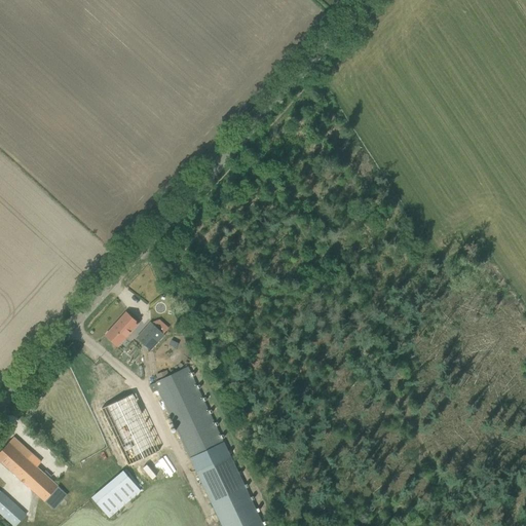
[(126,312),(106,335),(117,346),(138,324),(126,312)]
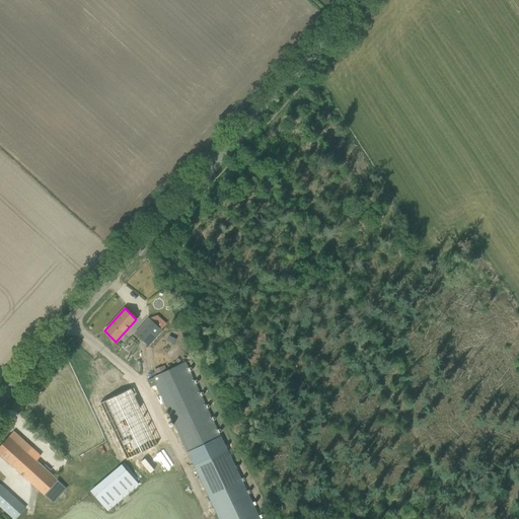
[(162,330),(161,330),(148,318),(135,334),(148,346),(162,330)]
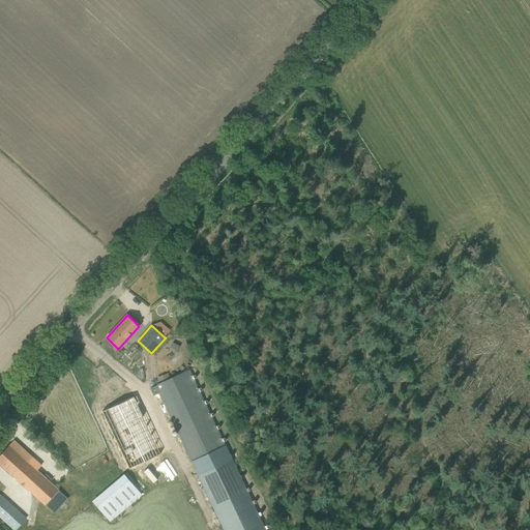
[(265,529),(188,370),(155,386),(224,529),(265,529)]
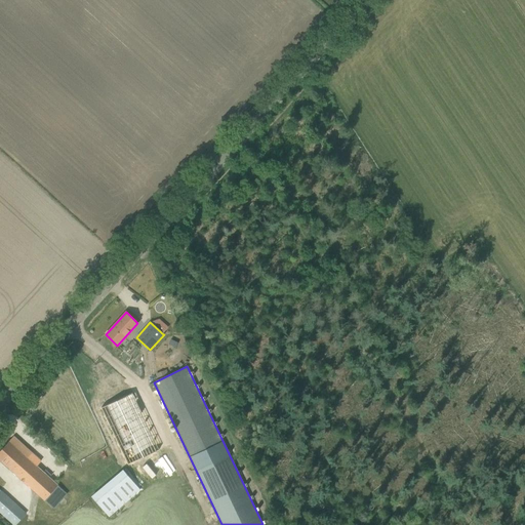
[(132,393),(102,407),(128,463),(159,449),(132,393)]
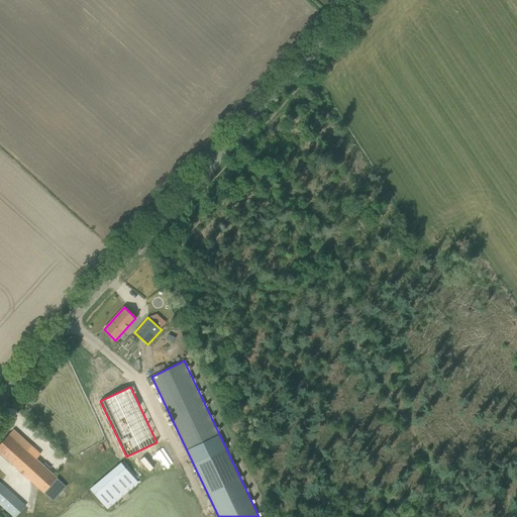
[(41,466),(27,451),(31,446),(21,436),(13,429),(0,443),(0,452),(3,455),(53,503),(66,488),(47,471),(50,469),(44,462),(41,466)]
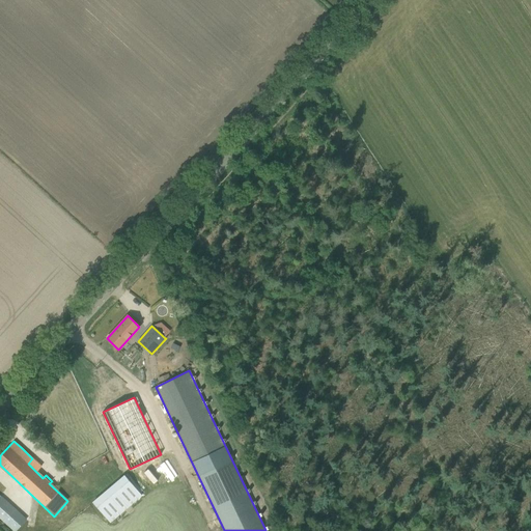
[(135,502),(141,496),(123,475),(92,502),(110,523),(135,502)]
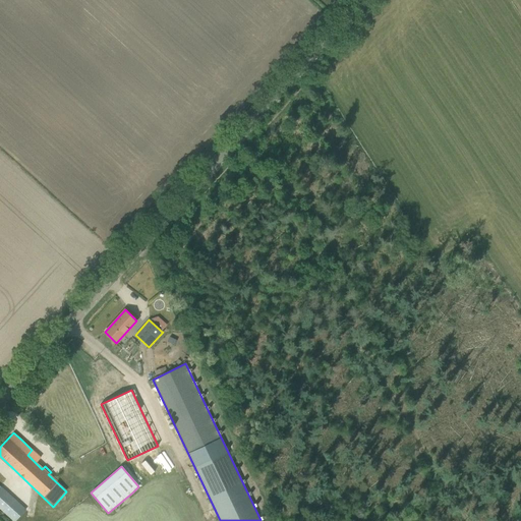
[(0,508),(13,520),(15,520),(26,509),(0,484),(0,508)]
